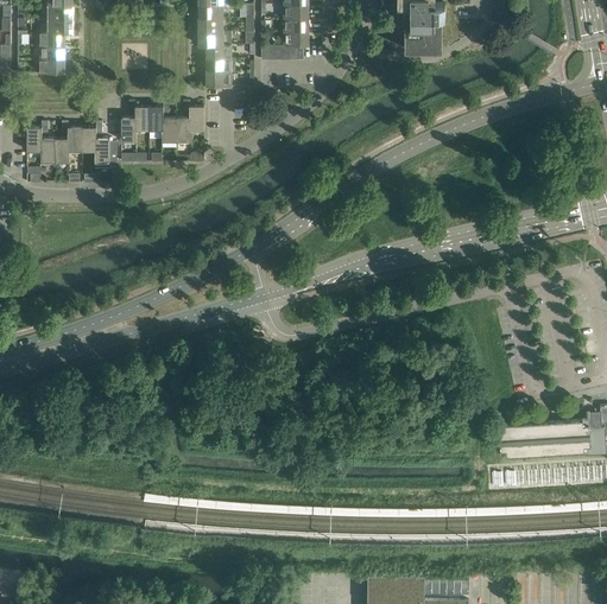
[(397,0),(398,7),(405,7),(405,52),(440,52),(440,29),(436,29),(436,19),(444,19),(444,6),(429,6),(428,0),(397,0)]
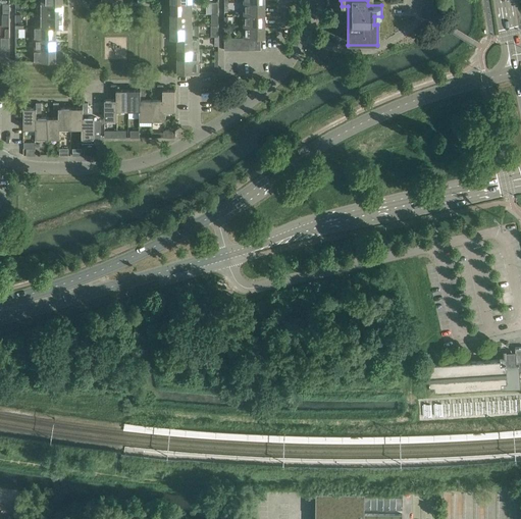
[(41,5),(41,17),(61,17),(61,5),(41,5)]
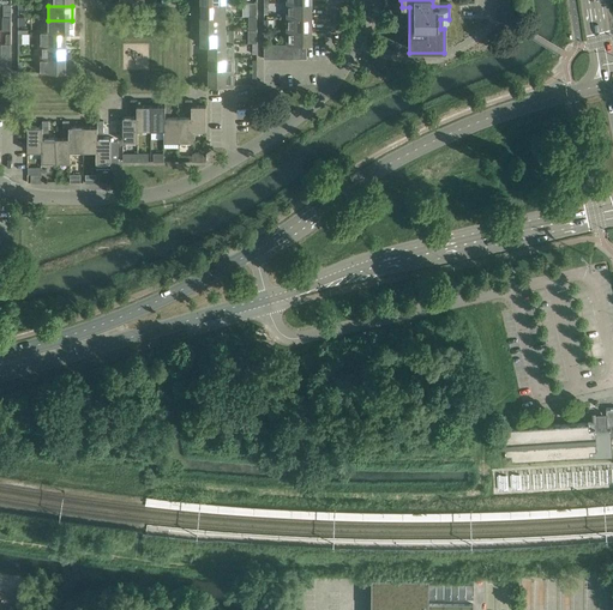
[(199,20),(224,20),(224,6),(199,6),(199,20)]
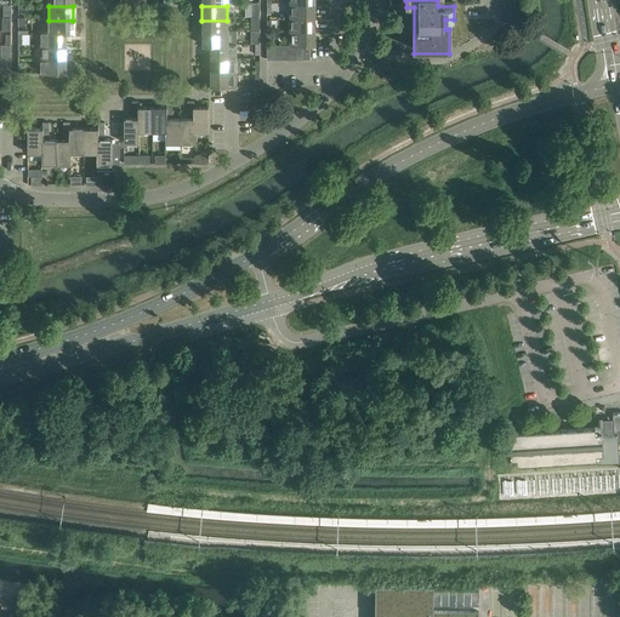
[(289,6),(289,20),(314,21),(314,6),(289,6)]
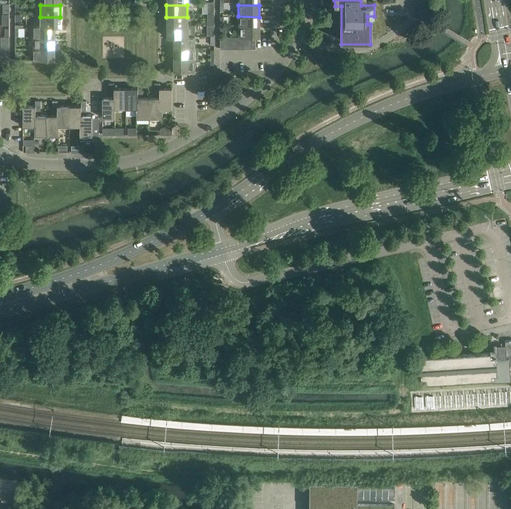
[(238,16),(238,28),(259,28),(259,17),(238,16)]
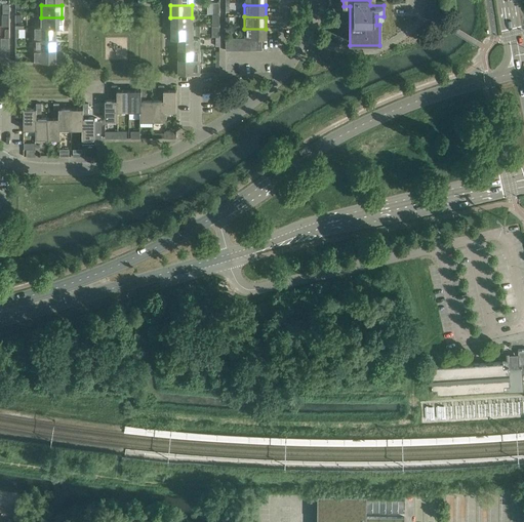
[(54,30),(62,30),(62,17),(41,17),(41,29),(54,29),(54,30)]
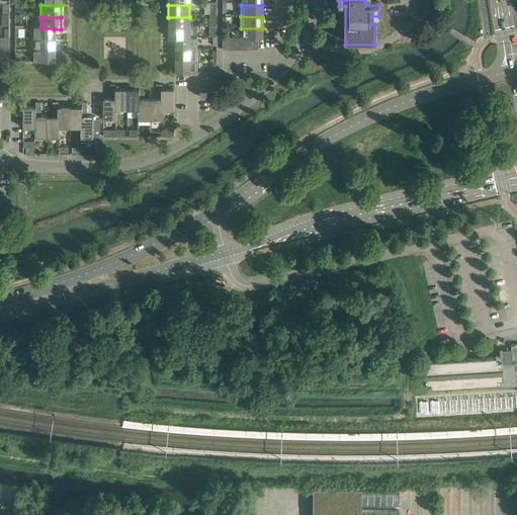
[(168,28),(189,28),(189,17),(168,17),(168,28)]
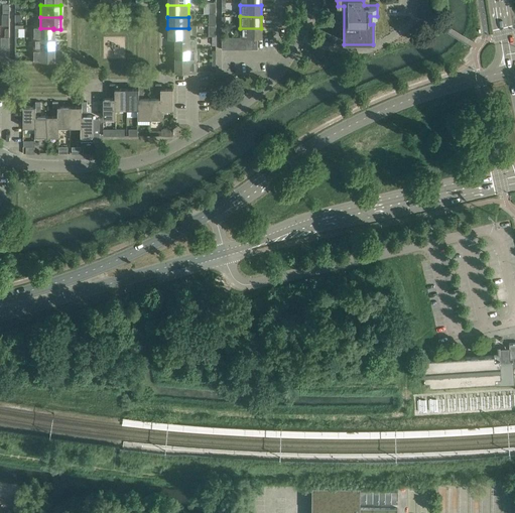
[(33,28),(33,40),(53,40),(53,29),(53,28),(40,28),(33,28)]
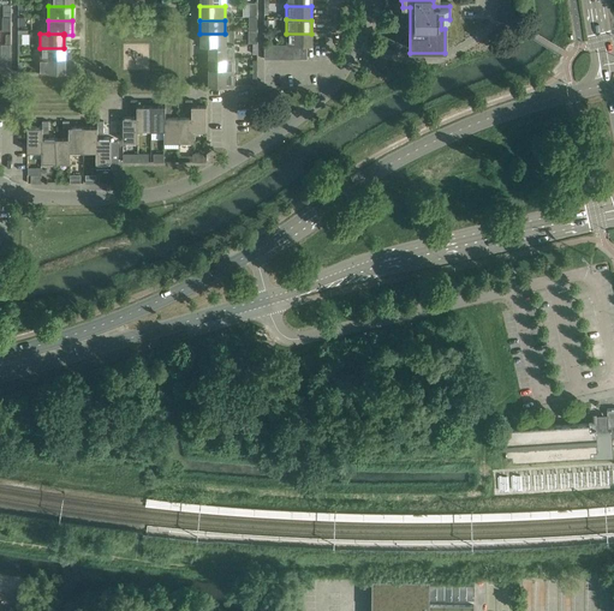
[(233,34),(225,34),(200,34),(200,48),(208,48),(208,47),(225,47),(233,47),(233,34)]
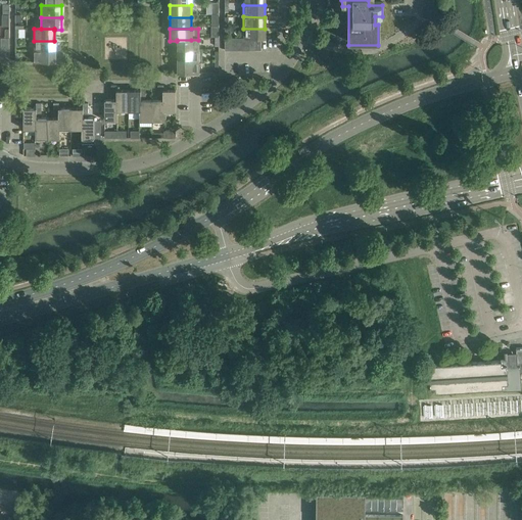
[(254,41),(261,41),(265,41),(265,29),(243,29),(243,41),(248,41),(254,41)]
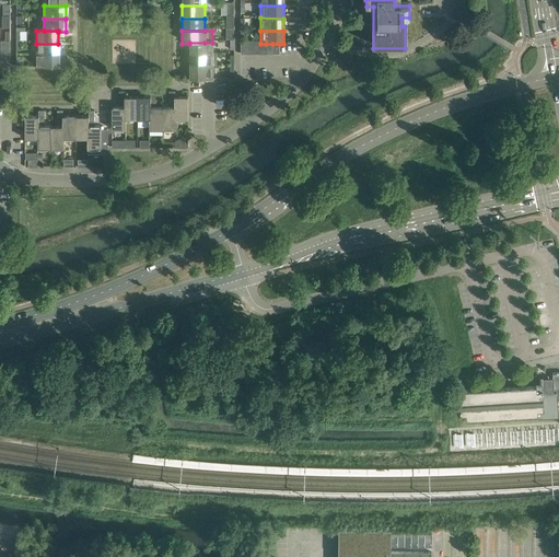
[(189,56),(212,56),(212,43),(205,43),(189,43),(189,44),(189,56)]
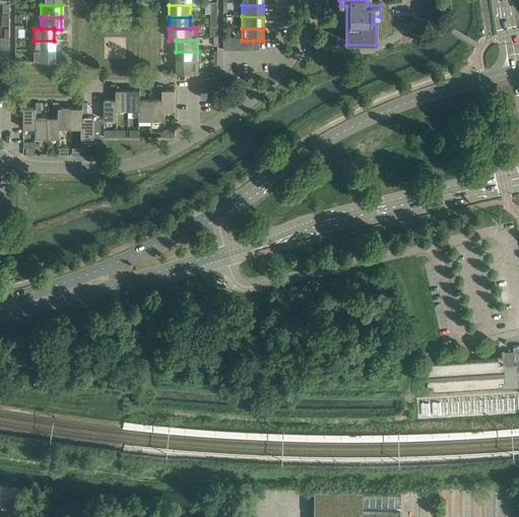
[(34,41),(34,52),(55,52),(54,41),(34,41)]
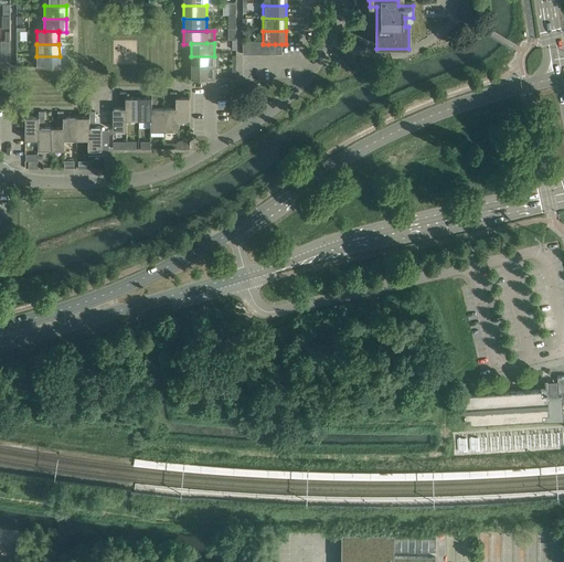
[(60,56),(36,56),(36,70),(60,70),(60,56)]
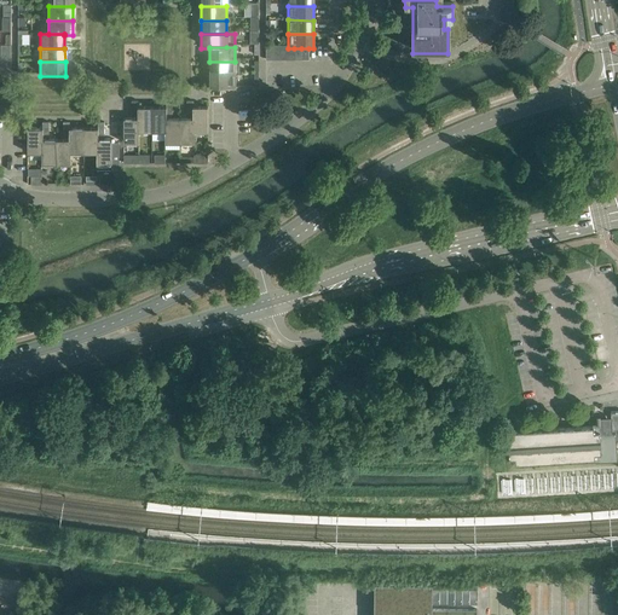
[(209,75),(235,75),(235,62),(209,62),(209,75)]
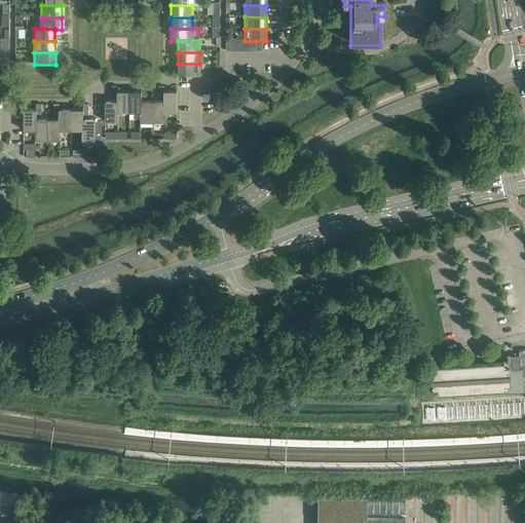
[(178,76),(199,76),(199,64),(178,64),(178,76)]
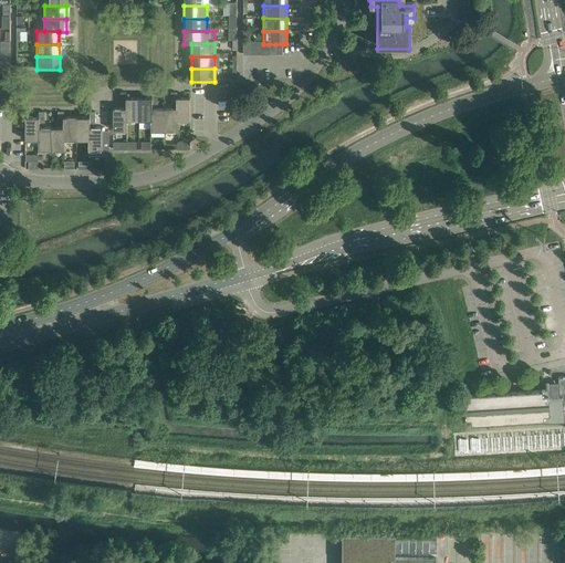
[(125,123),(126,123),(138,123),(138,101),(125,101),(125,106),(125,111),(125,123)]
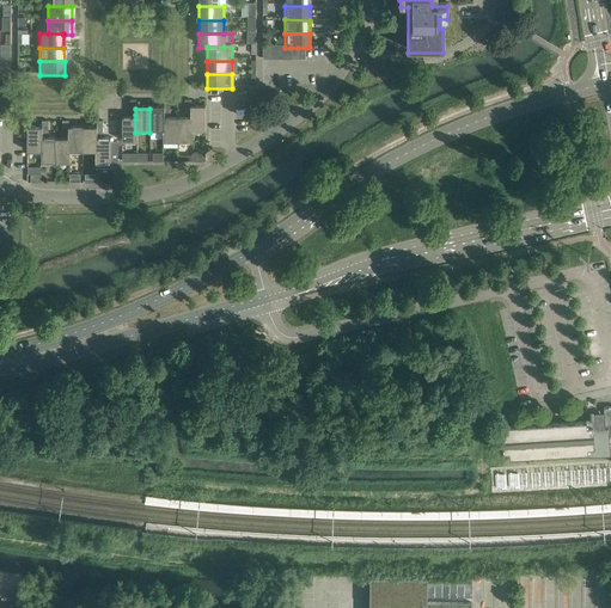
[(150,133),(162,133),(163,133),(163,120),(164,120),(163,109),(150,109),(150,133)]
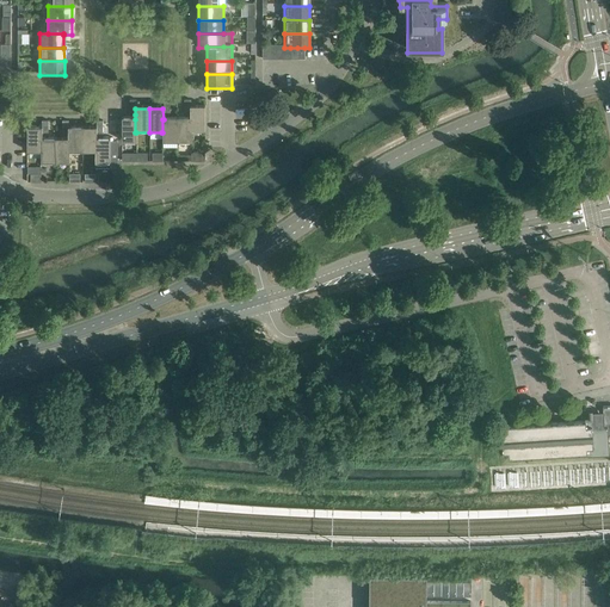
[(161,144),(176,144),(176,119),(170,119),(170,109),(162,109),(164,119),(162,119),(162,132),(161,132),(161,144)]
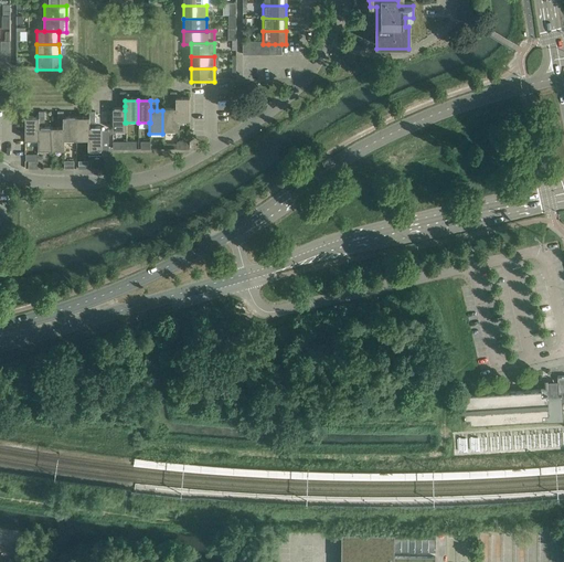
[(176,123),(189,123),(189,101),(176,101),(176,106),(174,106),(174,110),(176,110),(176,123)]
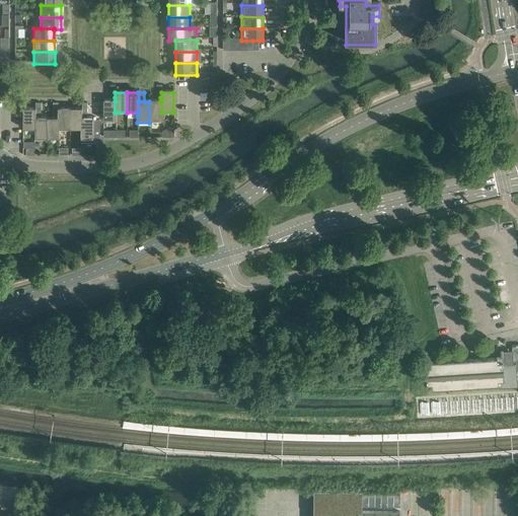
[(102,123),(116,123),(116,113),(115,113),(115,101),(102,101),(102,123)]
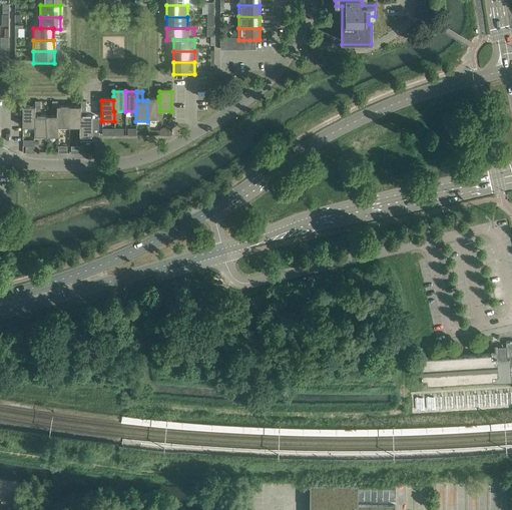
[(147,100),(147,121),(159,121),(159,111),(159,100),(158,100),(147,100)]
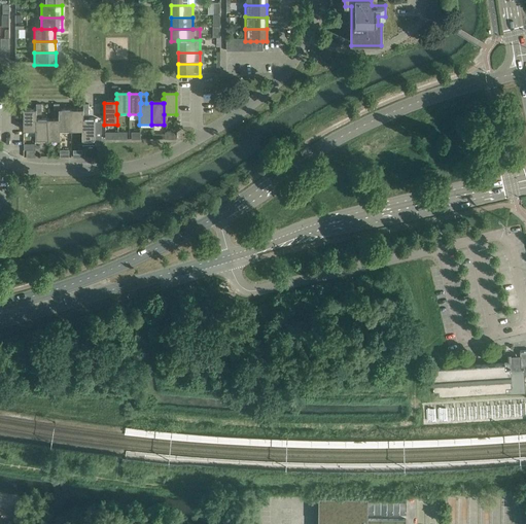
[(35,111),(23,111),(23,133),(34,133),(35,133),(35,121),(35,116),(35,111)]
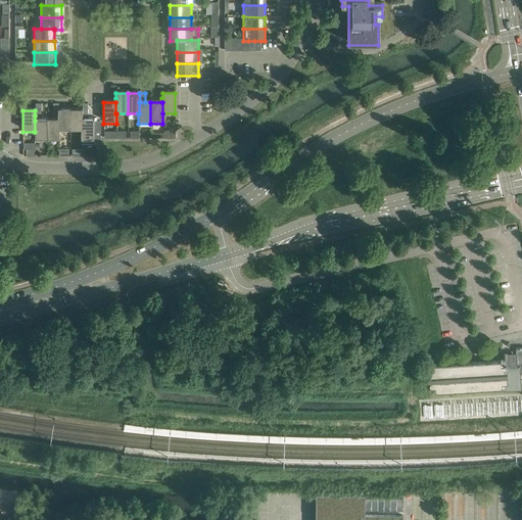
[(69,110),(57,110),(57,115),(57,121),(58,121),(58,132),(69,132),(69,110)]
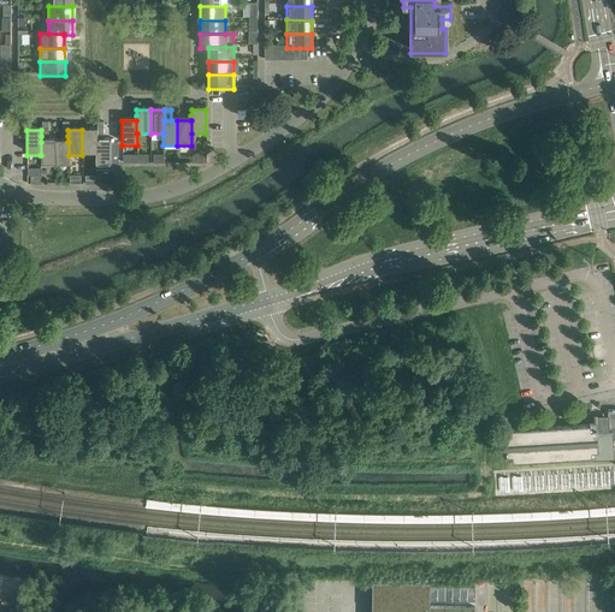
[(82,155),(95,155),(96,155),(95,142),(96,142),(96,136),(96,130),(82,130),(82,155)]
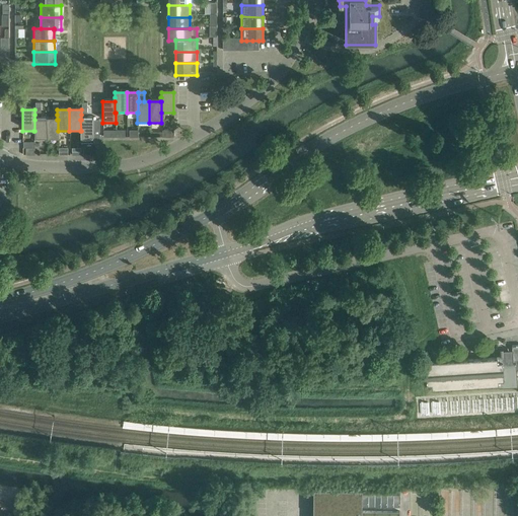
[(86,120),(86,109),(81,109),(81,115),(81,120),(80,120),(81,131),(80,131),(80,145),(93,145),(93,129),(99,129),(99,123),(93,123),(93,120),(86,120)]
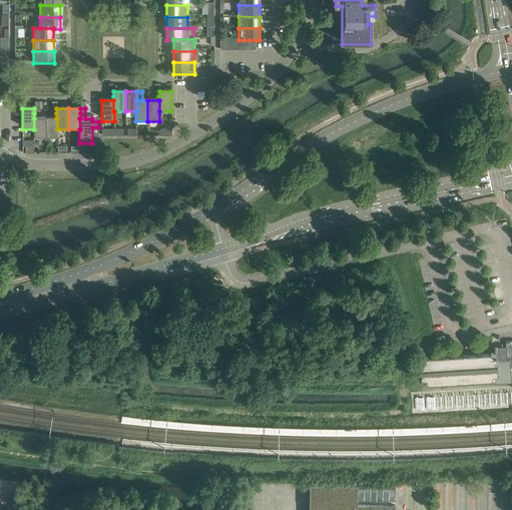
[(45,118),(34,118),(34,129),(33,129),(33,138),(45,138),(45,118)]
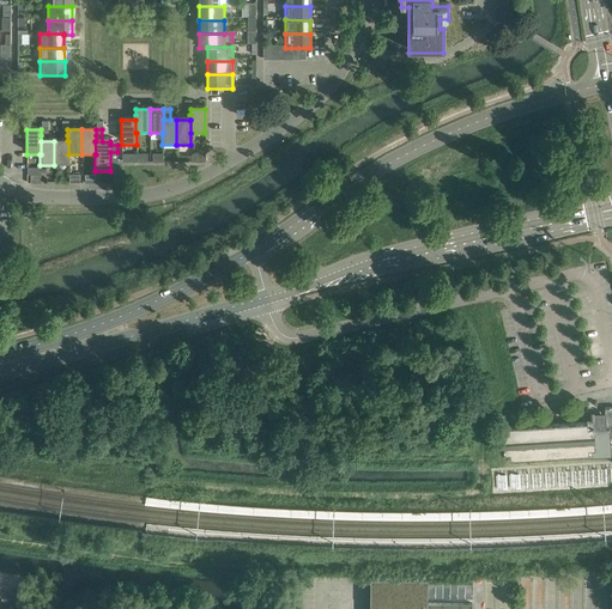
[(54,165),(68,165),(68,154),(68,141),(67,141),(54,141),(54,165)]
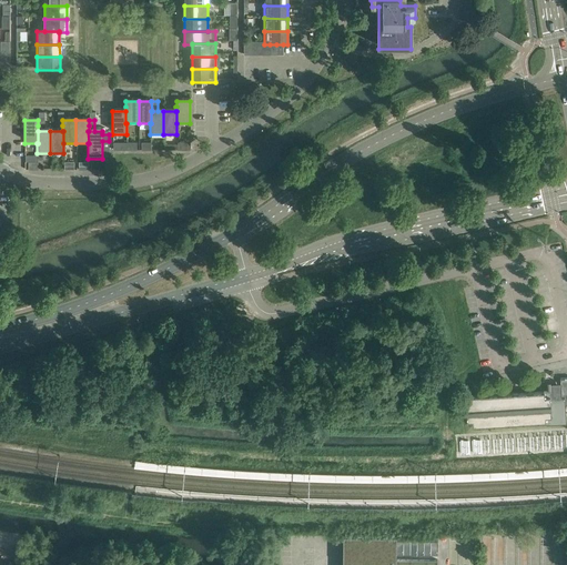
[(543,395),(469,400),(469,404),(465,404),(465,412),(463,412),(463,419),(466,419),(466,425),(471,425),(472,430),(545,425),(545,427),(566,426),(565,410),(566,409),(566,381),(559,382),(559,386),(545,387),(545,392),(543,392),(543,395)]
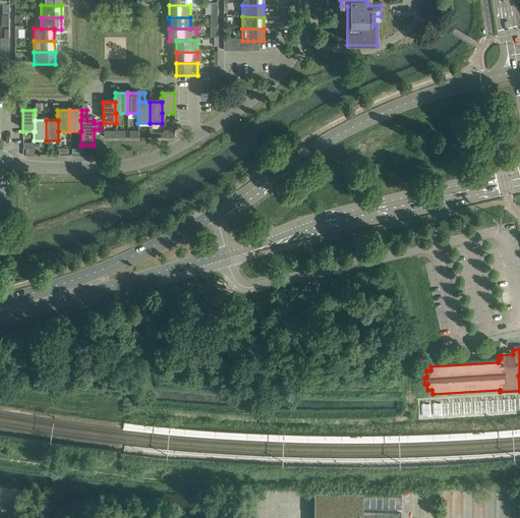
[(400,517),(400,516),(362,516),(362,495),(314,494),(313,517),(400,517)]
